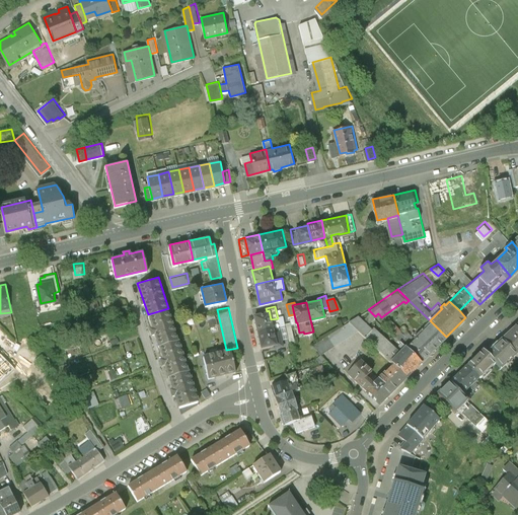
[(177,338),(168,308),(148,314),(157,344),(177,338)]
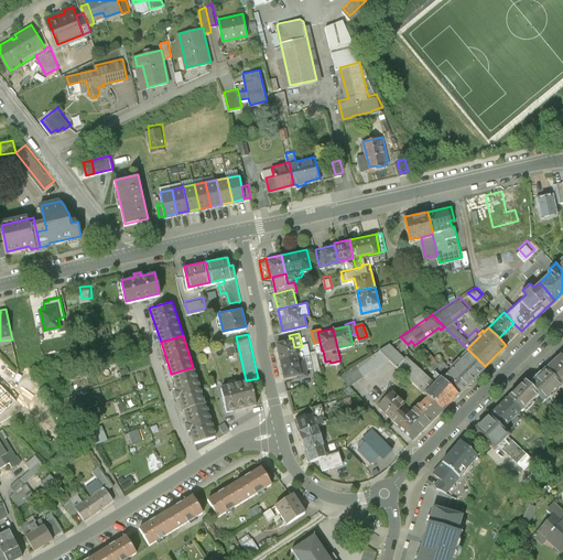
[(290,338),(277,341),(280,358),(296,355),(294,347),(292,337),(290,338)]
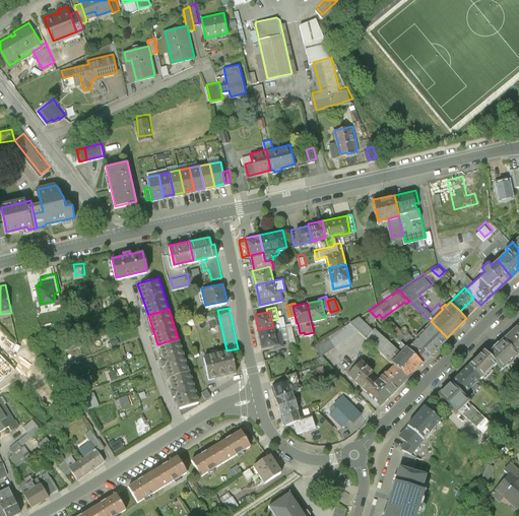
[(215,312),(207,314),(210,326),(218,324),(215,312)]
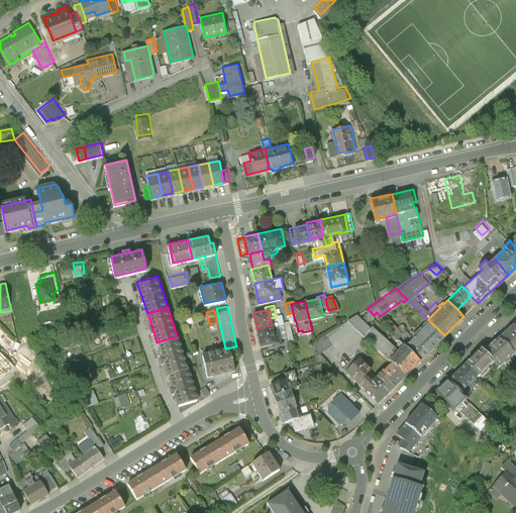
[(356,313),(348,319),(356,326),(364,333),(371,326),(356,313)]
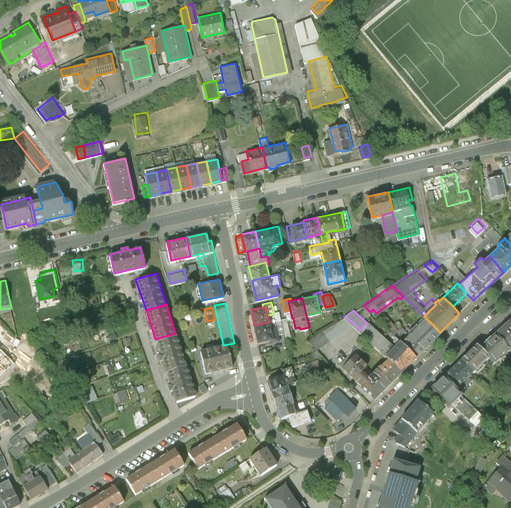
[(345,316),(322,330),(331,339),(335,335),(335,336),(339,333),(344,329),(344,330),(348,326),(349,327),(353,323),(345,316)]
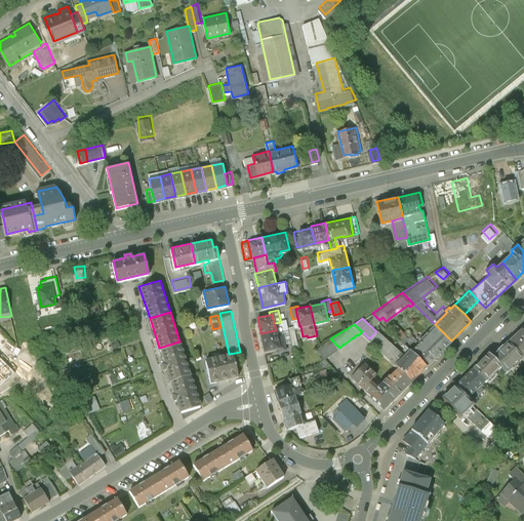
[(435,324),(418,339),(421,342),(412,351),(427,365),(451,341),(435,324)]
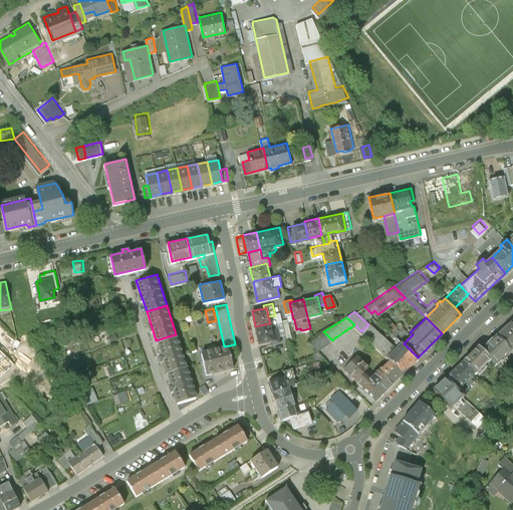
[(512,321),(498,333),(511,347),(512,348),(512,321)]
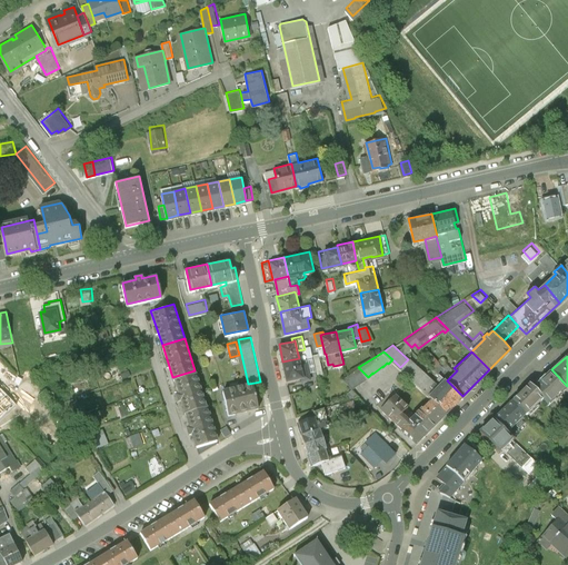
[(447,380),(445,378),(437,387),(432,382),(435,380),(410,357),(408,359),(400,367),(432,398),(447,412),(462,396),(447,380)]
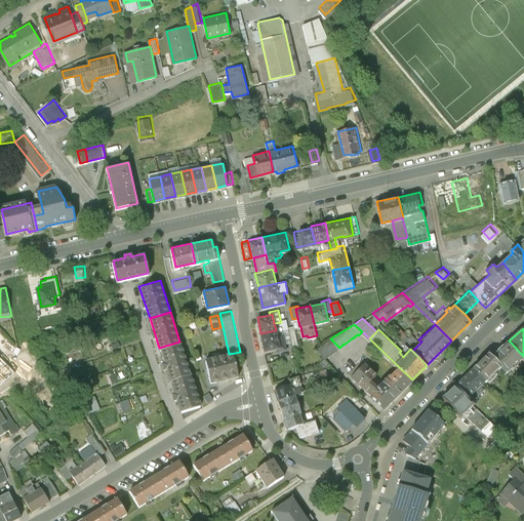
[(276,330),(260,333),(265,350),(277,348),(279,347),(277,337),(276,330)]
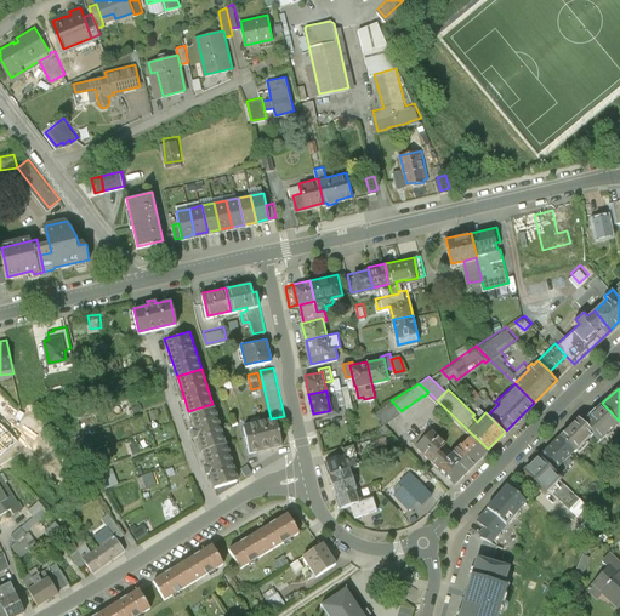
[(336,398),(328,399),(330,410),(328,411),(329,414),(339,411),(336,398)]
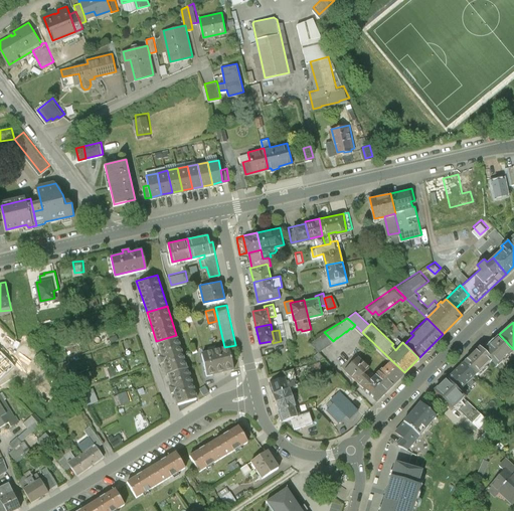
[(324,332),(310,341),(319,349),(323,346),(324,347),(327,343),(328,344),(333,341),(324,332)]
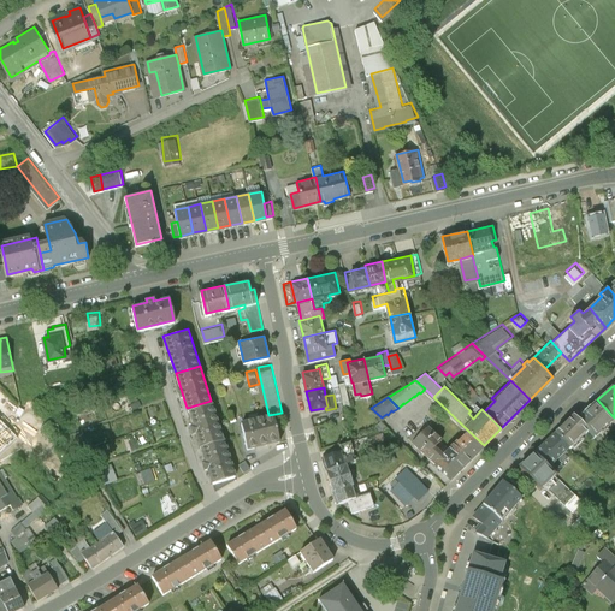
[(597,399),(579,417),(587,427),(595,434),(613,416),(597,399)]
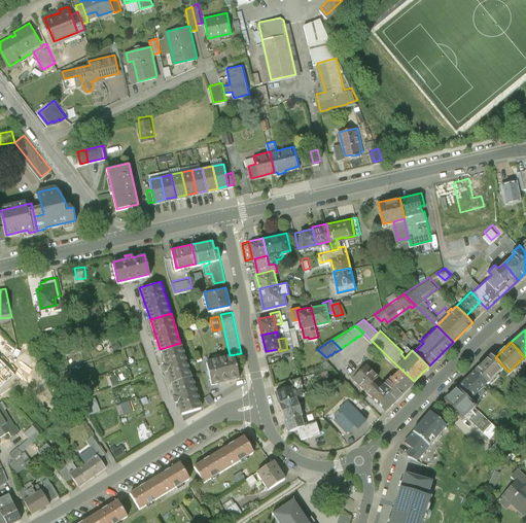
[(180,343),(160,349),(170,382),(191,375),(180,343)]
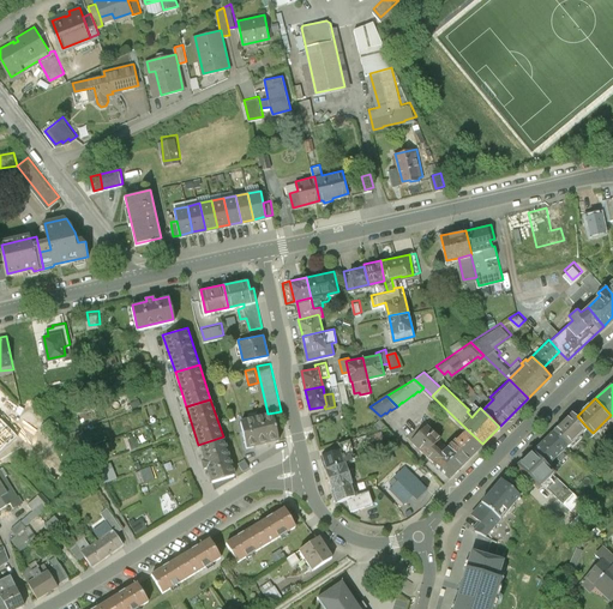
[(572,410),(553,429),(568,444),(569,445),(586,426),(577,416),(572,410)]
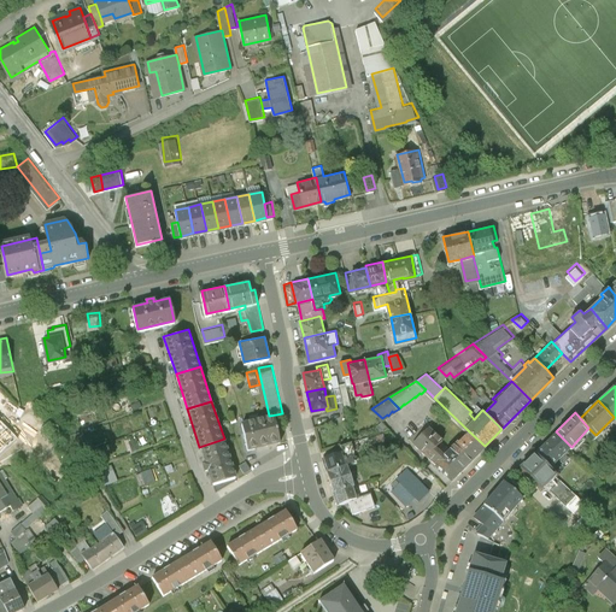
[(269,416),(242,422),(248,448),(281,441),(276,415),(269,416)]
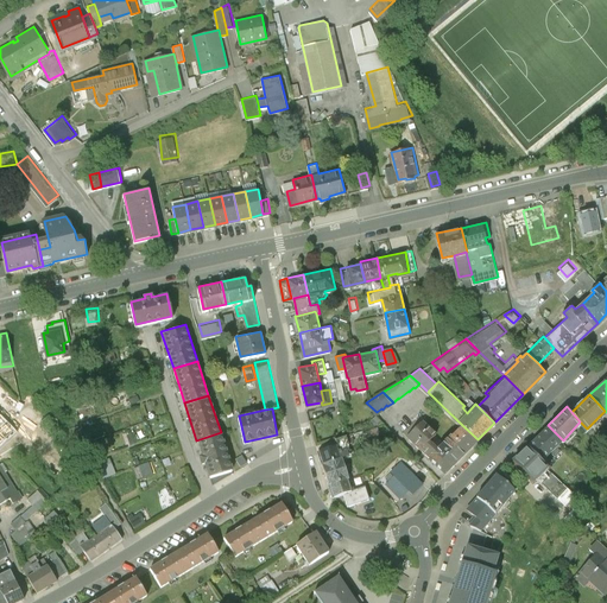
[(423,418),(408,435),(430,456),(438,448),(437,448),(429,439),(437,432),(423,418)]
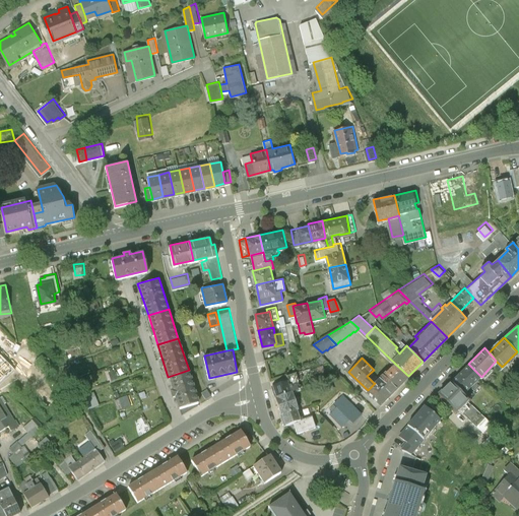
[(4,360),(0,364),(0,379),(12,368),(4,360)]
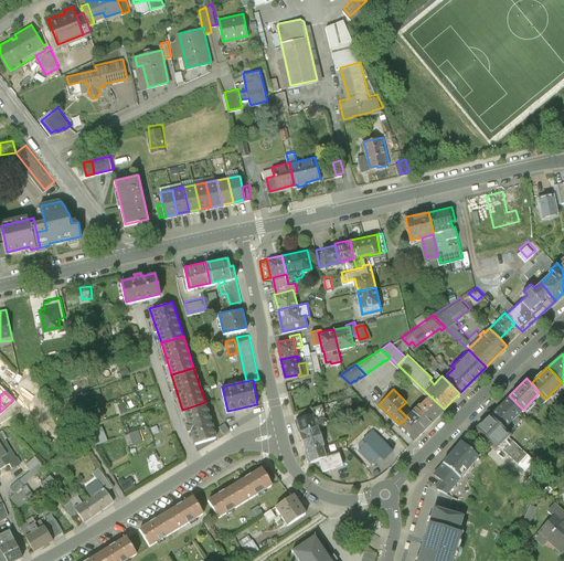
[(444,409),(429,395),(421,404),(419,403),(406,416),(407,416),(400,424),(414,437),(444,409)]
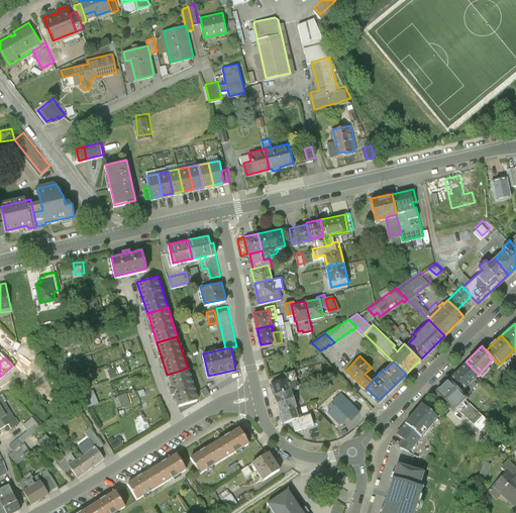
[(466,362),(448,379),(460,390),(478,374),(466,362)]
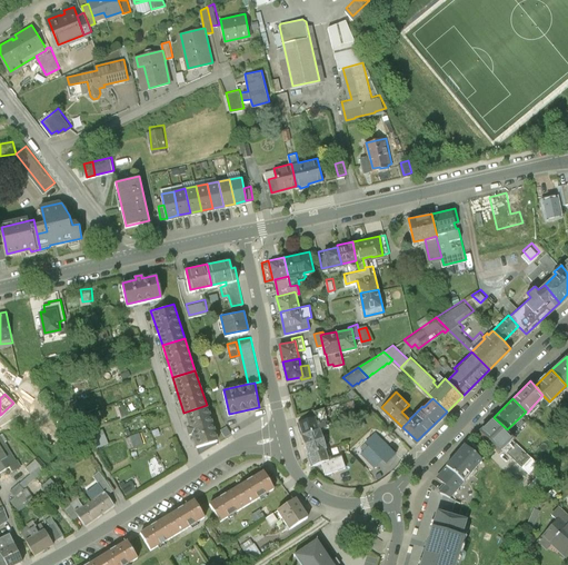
[(217,437),(207,405),(183,413),(195,445),(217,437)]
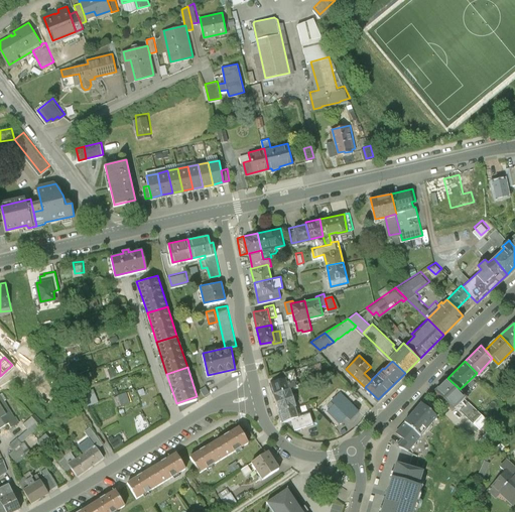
[(298,367),(284,371),(286,376),(295,374),(299,372),(298,367)]
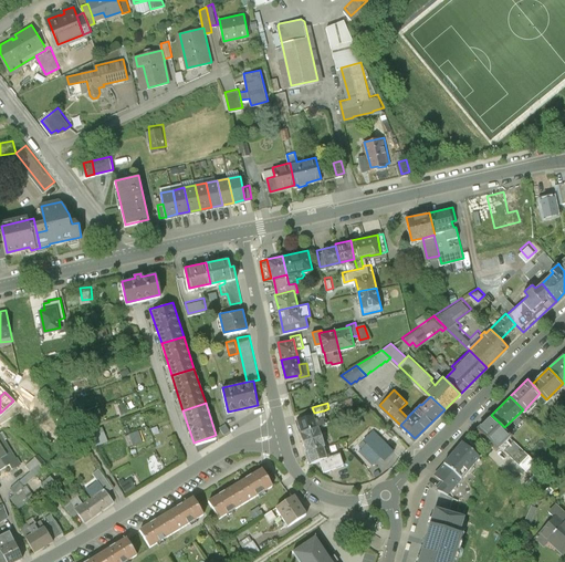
[(314,413),(296,419),(301,432),(318,426),(327,423),(324,410),(314,413)]
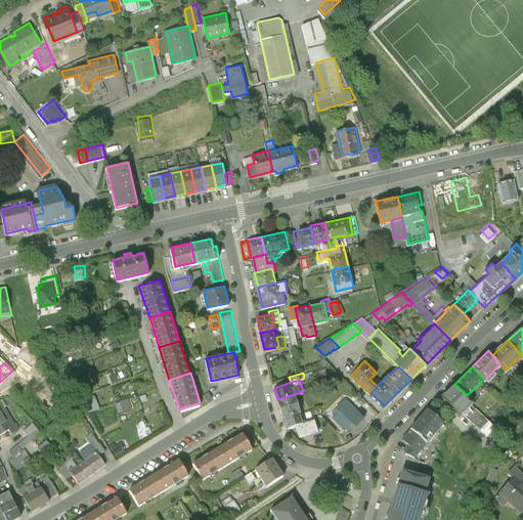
[(454,384),(442,396),(459,414),(466,406),(465,405),(471,399),(467,395),(454,384)]
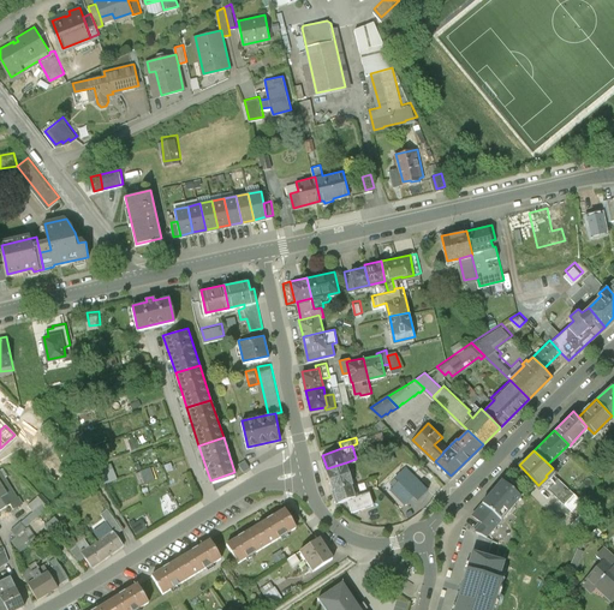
[(105,483),(118,476),(111,461),(96,467),(105,483)]
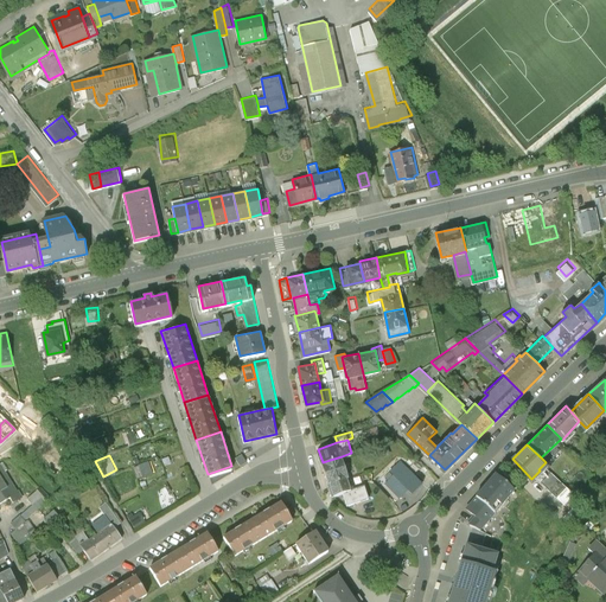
[(342,456),(323,462),(329,482),(348,475),(342,456)]
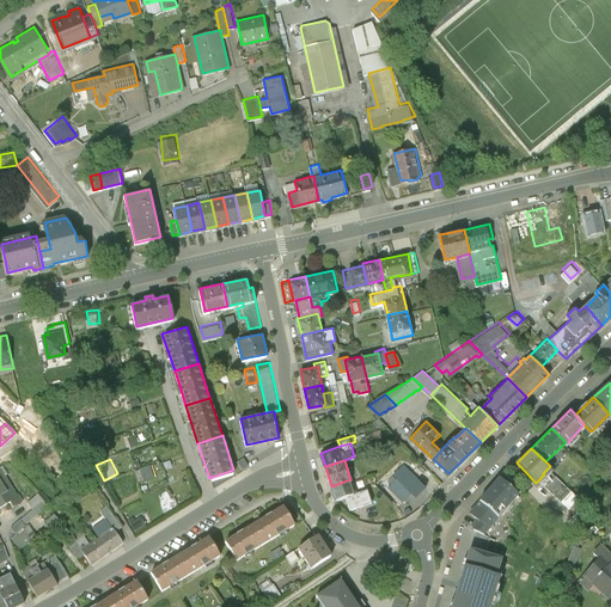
[(142,464),(144,476),(154,474),(153,461),(142,464)]
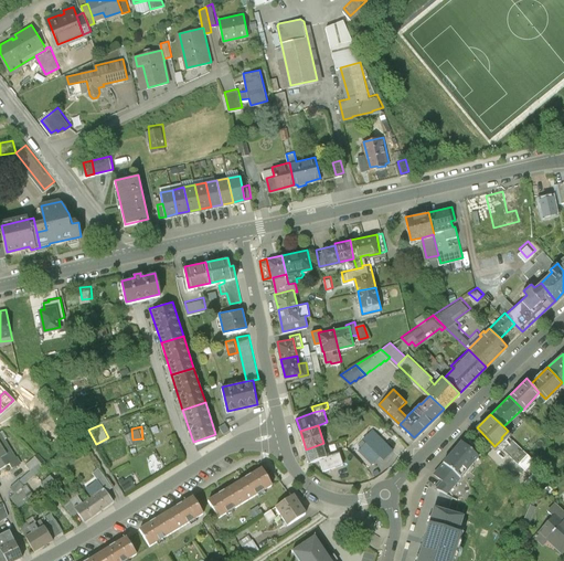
[(393,447),(373,427),(364,436),(368,440),(360,447),(372,461),(380,453),(384,456),(393,447)]
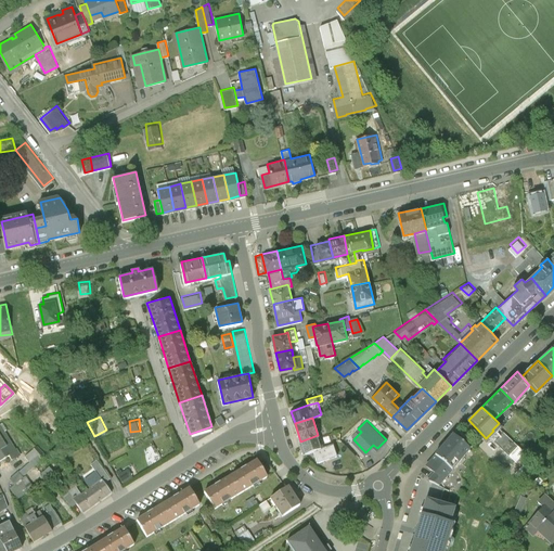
[(1,422),(0,422),(0,457),(10,451),(13,457),(22,452),(17,446),(16,447),(1,422)]
